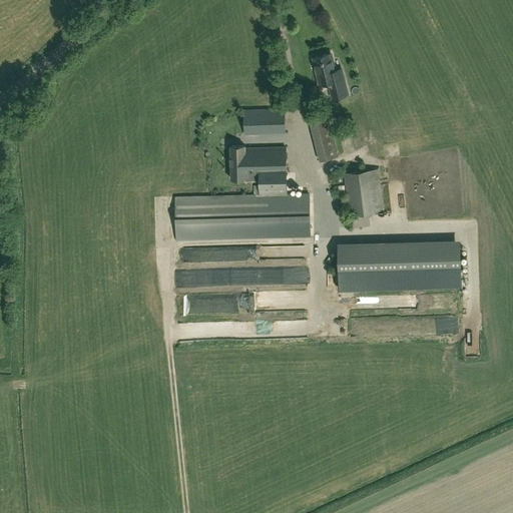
[(333,98),(348,94),(342,68),(335,69),(331,53),(313,57),(320,84),(329,82),(333,98)]
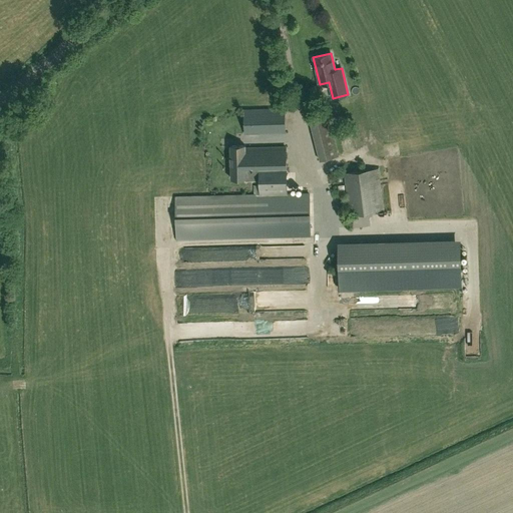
[(350,78),(355,92),(361,91),(356,76),(350,78)]
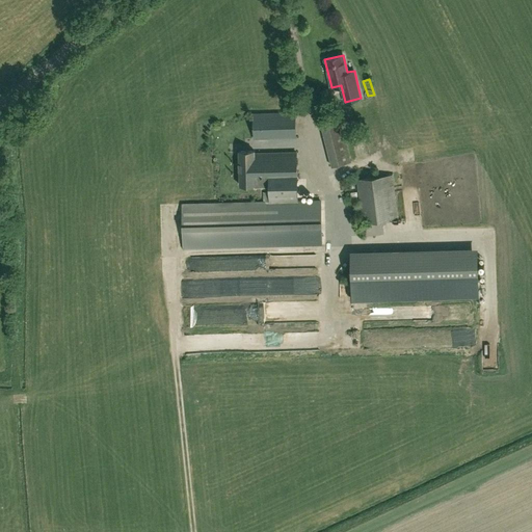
[(254,139),(296,138),(295,111),(254,113),(254,139)]
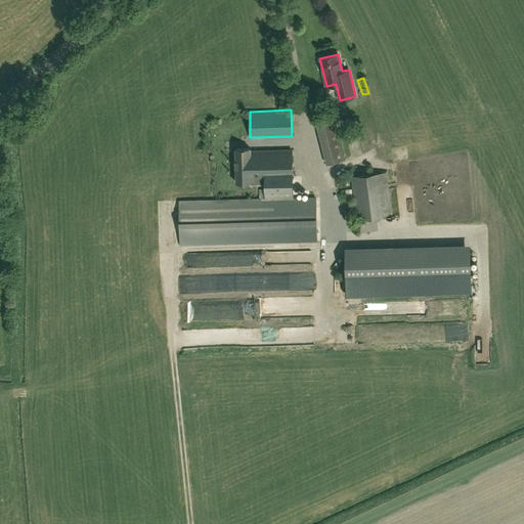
[(336,119),(316,124),(326,164),(346,159),(336,119)]
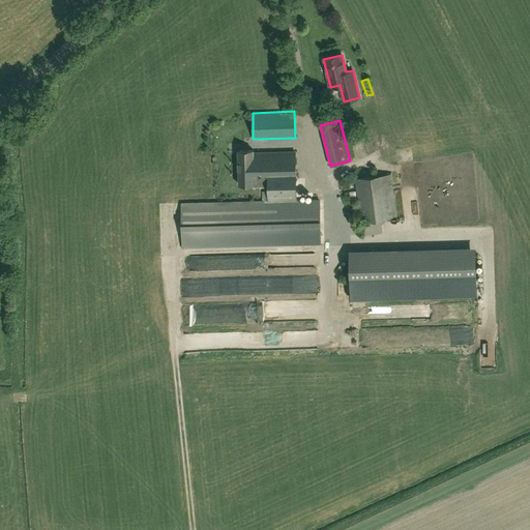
[(263,192),(263,200),(182,202),(182,246),(265,245),(265,244),(321,244),(320,200),(296,201),(295,151),(254,152),(254,150),(238,150),(239,184),(254,183),(254,185),(268,185),(268,192),(263,192)]
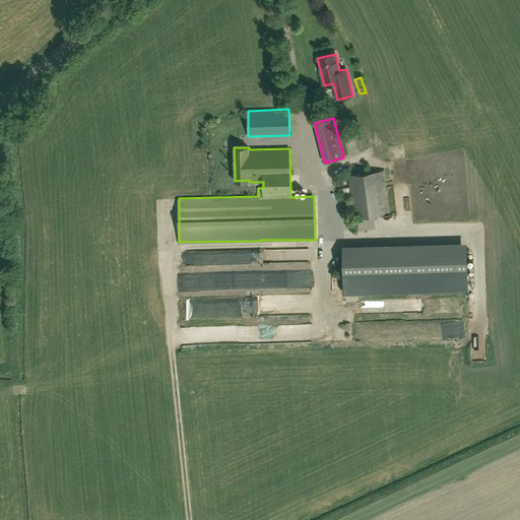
[(348,175),(353,217),(355,231),(376,229),(375,215),(390,213),(384,171),(348,175)]
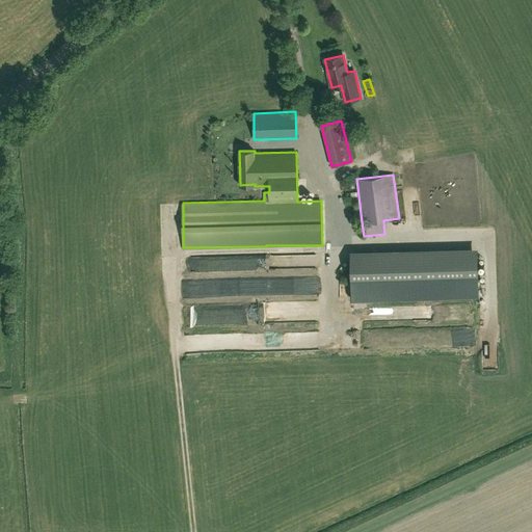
[(352,248),(351,268),(380,268),(380,270),(434,270),(434,271),(456,271),(456,283),(459,283),(459,290),(476,290),(476,249),(352,248)]
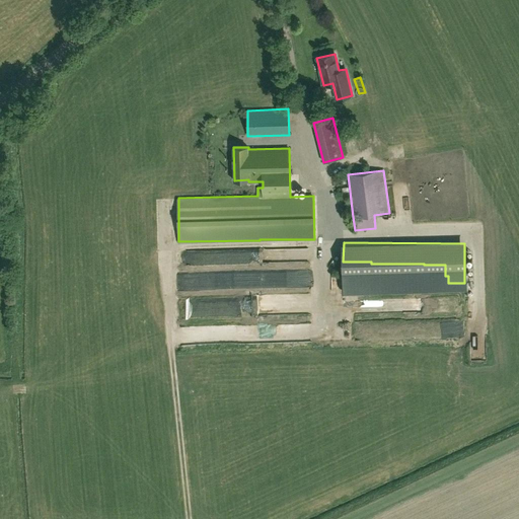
[(309,248),(278,249),(278,253),(248,253),(248,261),(310,258),(309,248)]
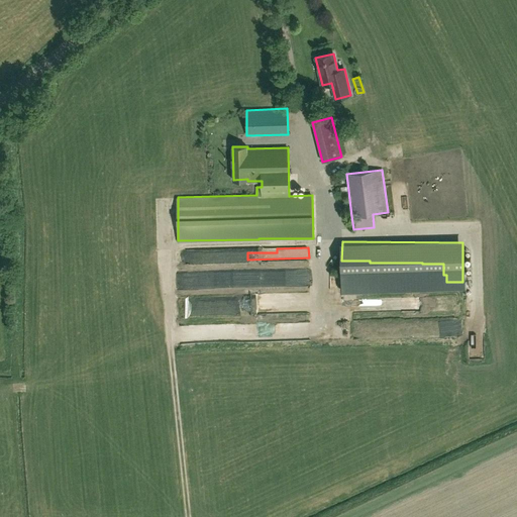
[(383,302),(384,309),(388,309),(387,298),(376,299),(377,303),(383,302)]
